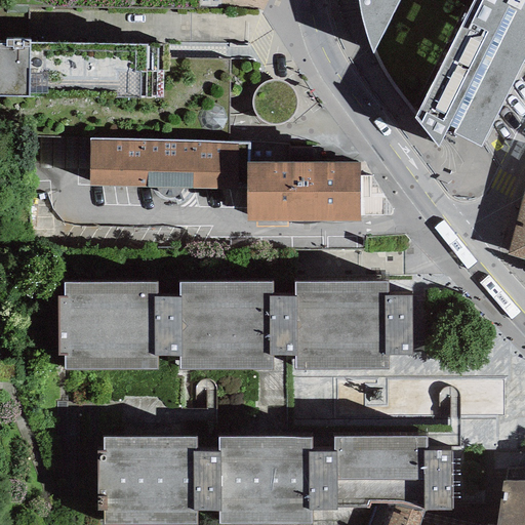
[(398,0),(358,0),(359,8),(362,25),(367,40),(372,53),(398,0)]
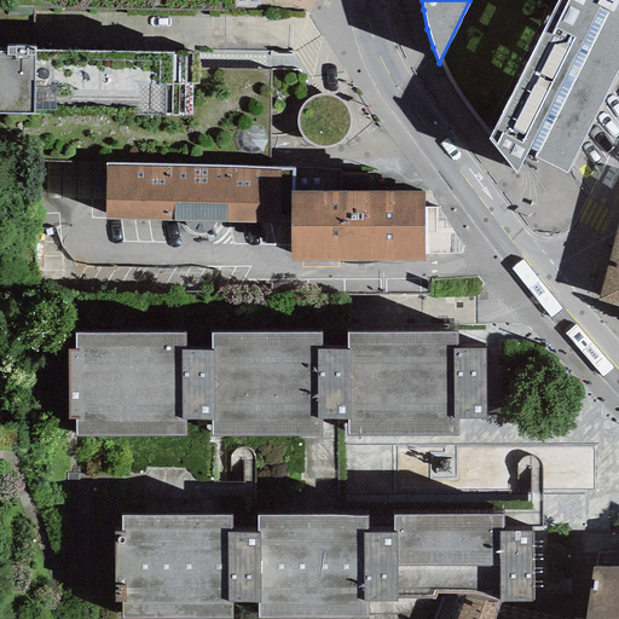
[(533,157),(566,174),(618,68),(618,0),(557,0),(489,139),(516,173),(530,150),(537,152),(533,157)]
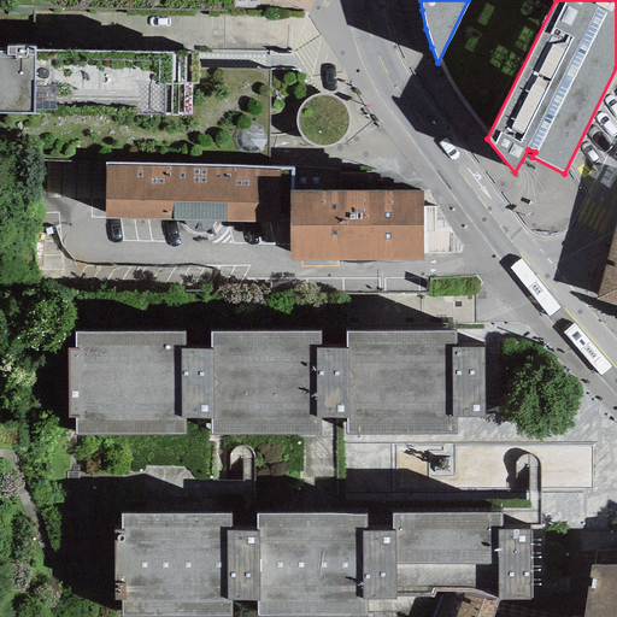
[(192,52),(35,50),(35,47),(7,46),(7,51),(0,51),(0,112),(34,113),(191,116),(192,52)]
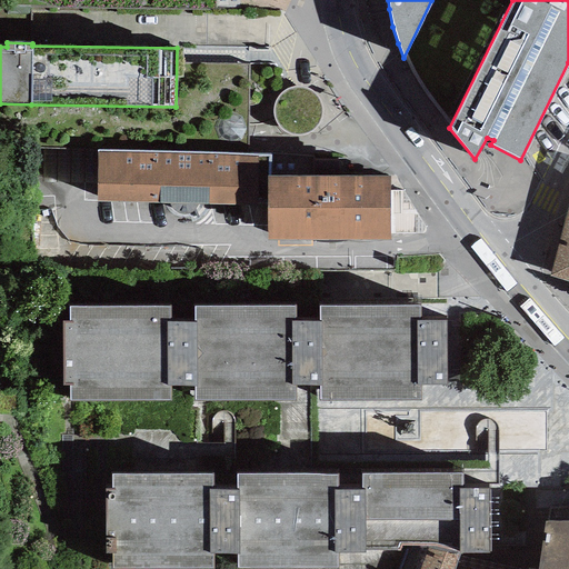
[(198,203),(266,205),(267,176),(270,176),(270,153),(97,151),(96,202),(169,203),(171,208),(176,211),(181,213),(186,213),(191,211),(196,208),(198,203)]
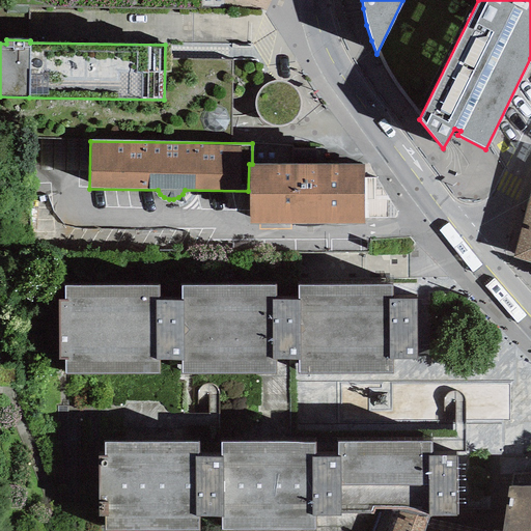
[(248,191),(249,224),(364,224),(364,163),(252,164),(249,164),(248,191)]
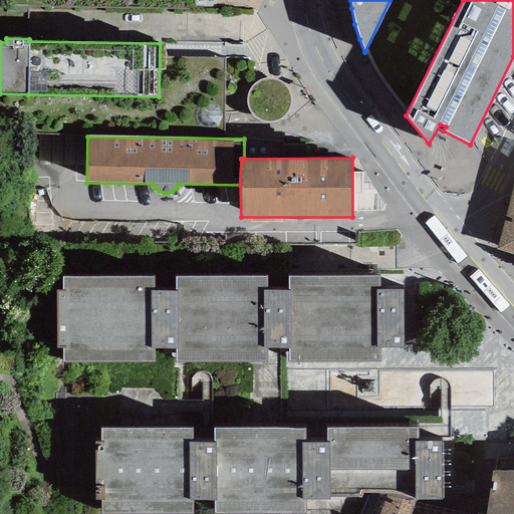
[(513,183),(494,249),(513,255),(513,183)]
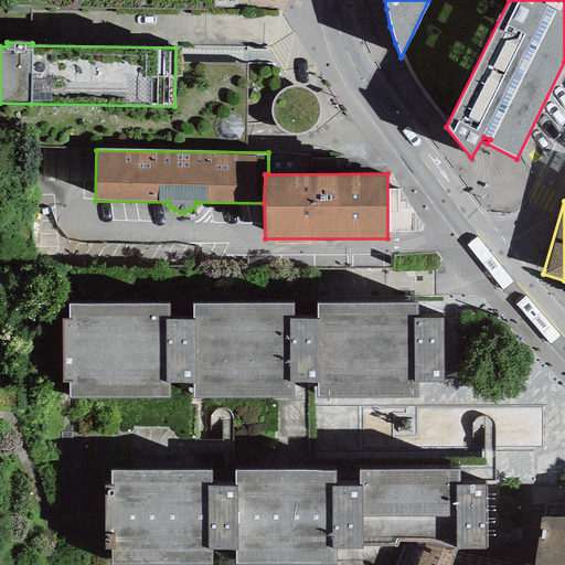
[(317,305),(317,318),(294,318),(294,305),(193,305),(193,320),(168,320),(168,306),(70,307),(70,321),(63,321),(63,380),(70,380),(71,400),(169,398),(169,384),(193,383),(193,398),(294,398),(294,383),(318,383),(318,401),(418,401),(418,384),(444,384),(444,319),(418,319),(418,305),(317,305)]
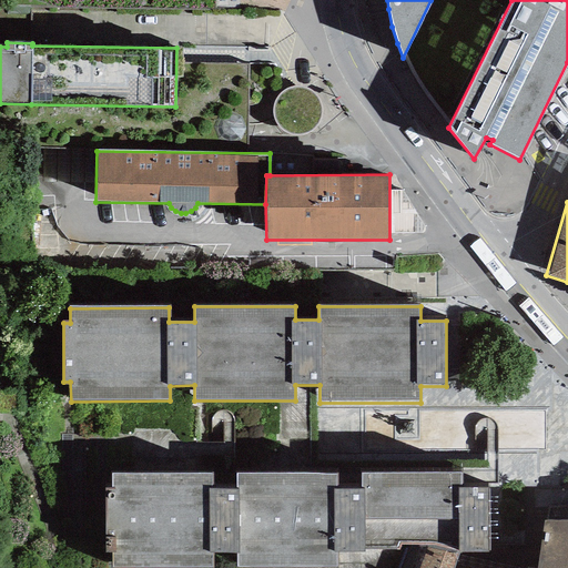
[(365,567),(363,488),(359,488),(338,488),(338,472),(233,475),(234,488),(236,553),(235,567),(243,567),(337,565),(336,567),(365,567)]
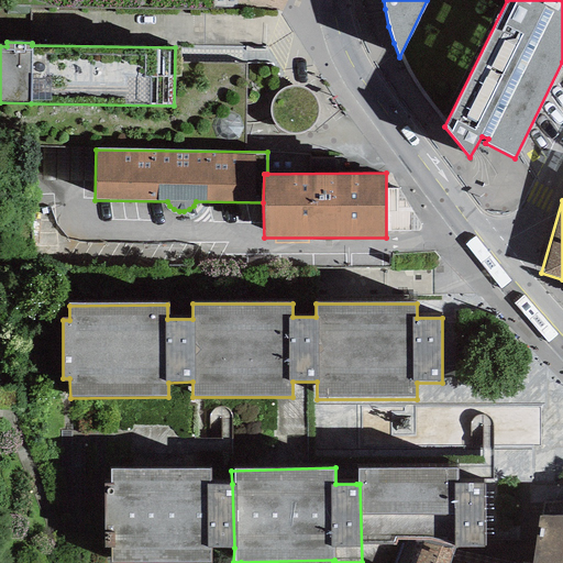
[(210,468),(110,470),(111,484),(103,484),(103,549),(111,548),(111,562),(210,562),(210,548),(234,548),(232,484),(210,484),(210,468)]
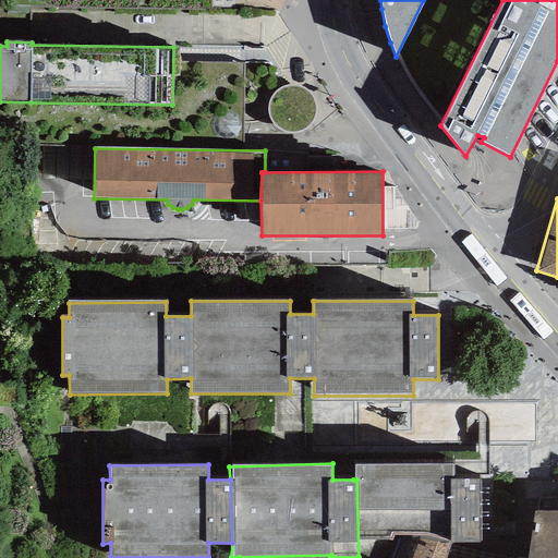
[(453,464),(352,465),(353,480),(356,480),(359,557),(366,557),(367,557),(375,541),(389,542),(391,535),(400,535),(429,534),(451,543),(480,542),(480,478),(453,477),(453,464)]
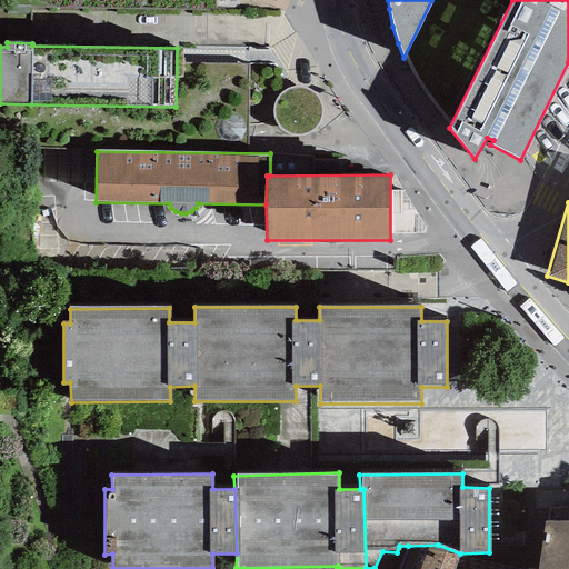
[(568,568),(568,506),(549,508),(547,522),(545,522),(537,568),(568,568)]
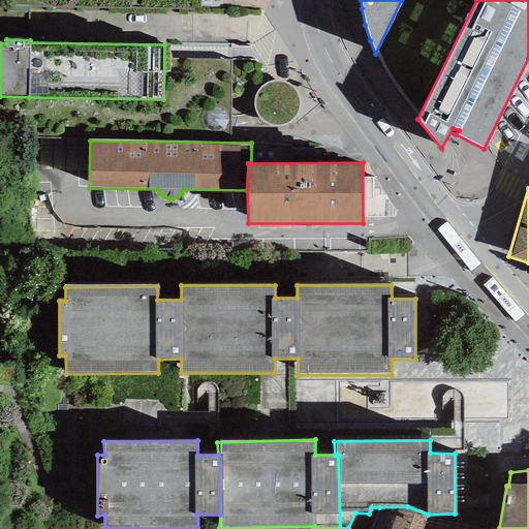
[(423,528),(428,515),(407,506),(379,507),(370,528),(423,528)]
